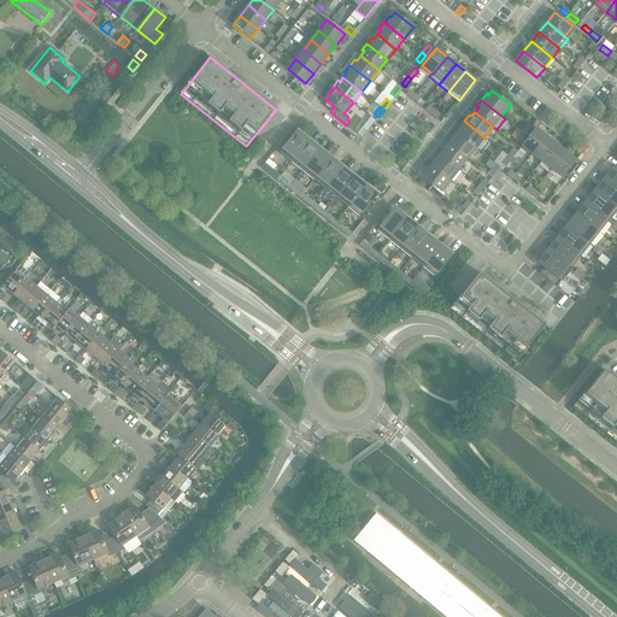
[(372,124),(369,121),(363,128),(366,131),(372,124)]
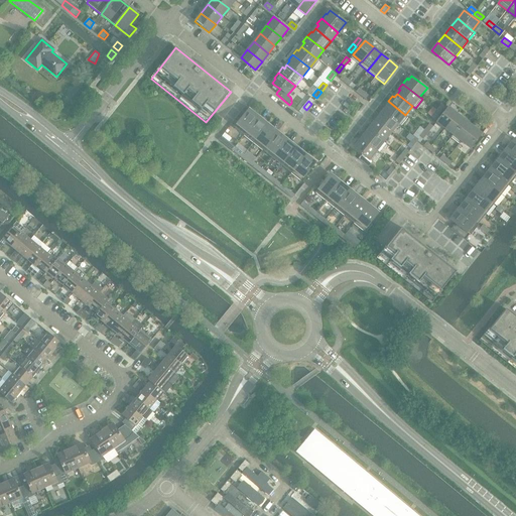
[(408,117),(405,115),(388,101),(384,107),(385,108),(383,112),(398,124),(400,126),(408,117)]
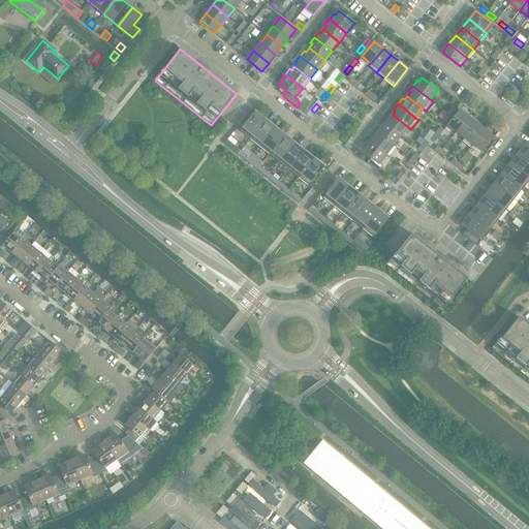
[(456,111),(452,107),(447,113),(452,116),(456,111)]
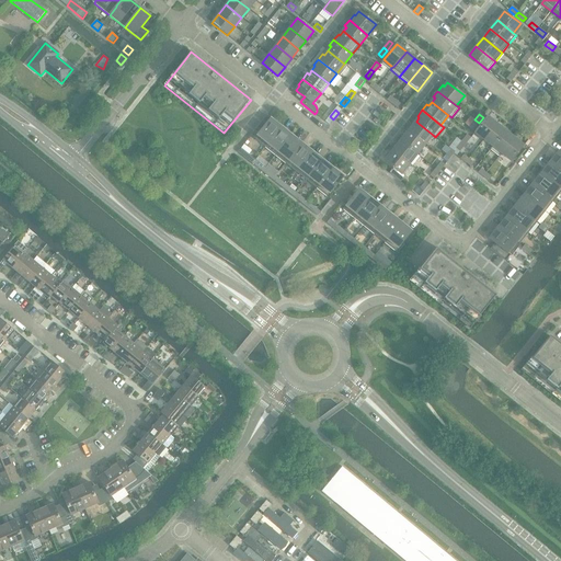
[(476,133),(484,139),(496,124),(488,116),(476,133)]
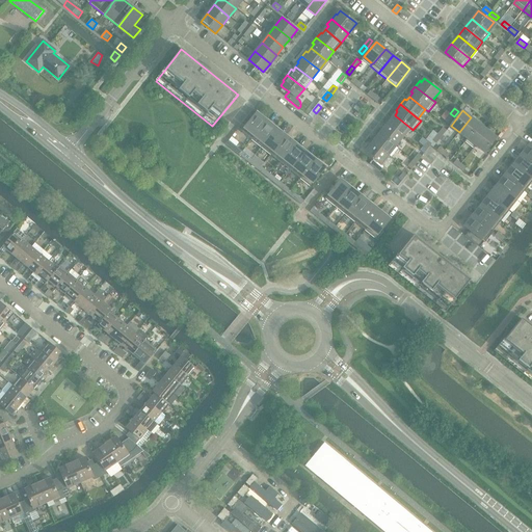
[(241,131),(251,139),(267,121),(257,112),(241,131)]
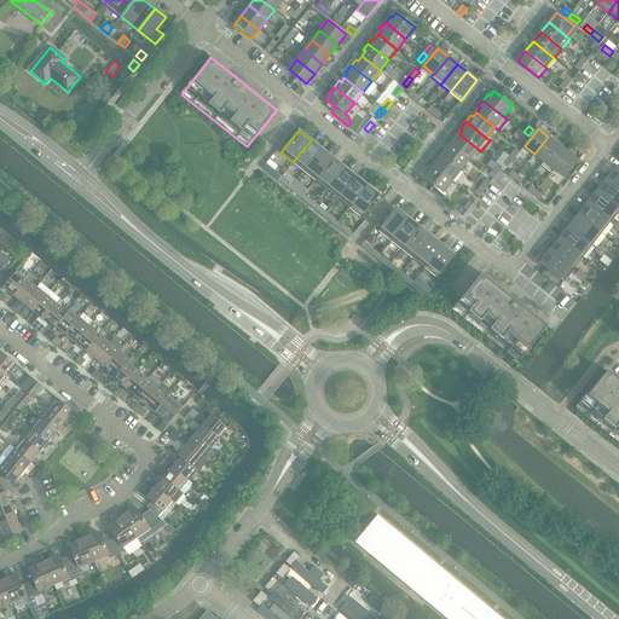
[(524,132),(518,140),(521,144),(528,136),(524,132)]
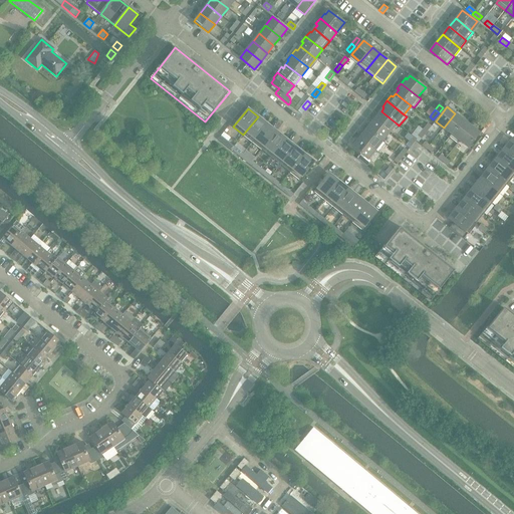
[(390,133),(397,123),(381,111),(378,114),(376,113),(372,118),(390,133)]
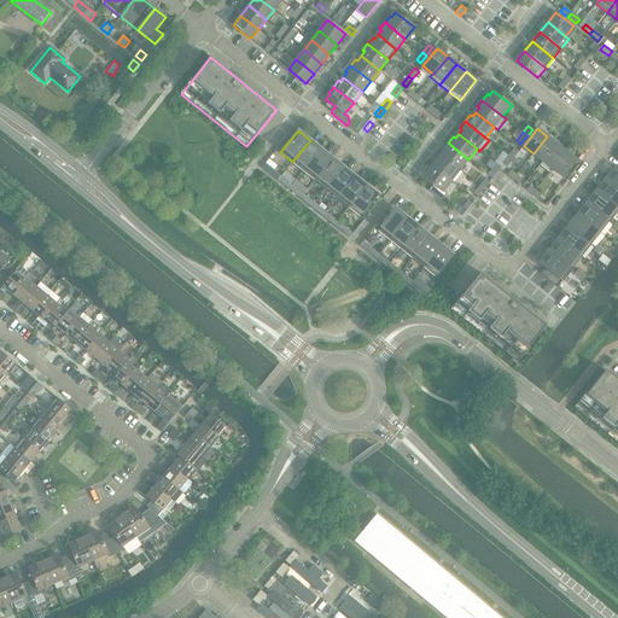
[(534,153),(543,161),(543,162),(557,144),(547,136),(534,153)]
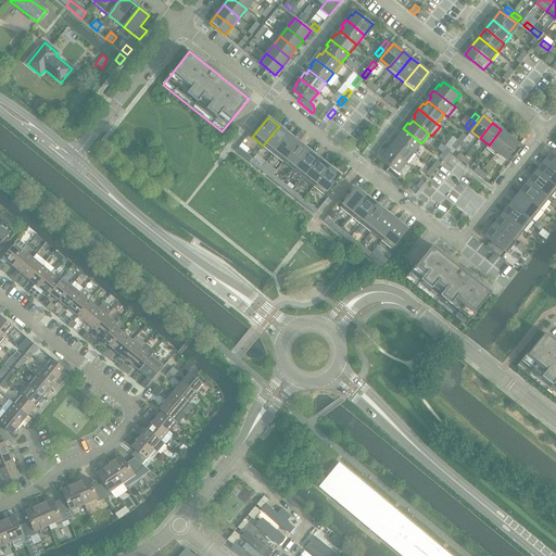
[(263,146),(273,154),(289,134),(279,126),(263,146)]
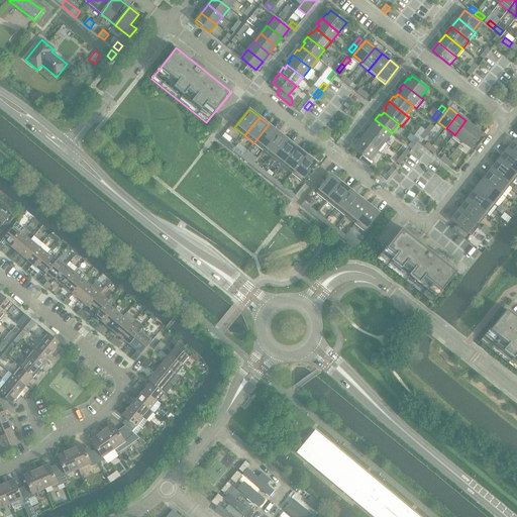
[(385,142),(392,133),(375,119),(371,125),(372,126),(369,129),(385,142)]
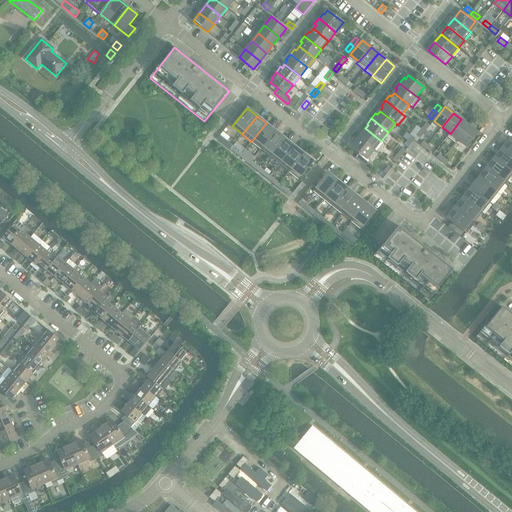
[(450,133),(447,136),(456,143),(458,140),(469,126),(461,119),(450,134),(450,133)]
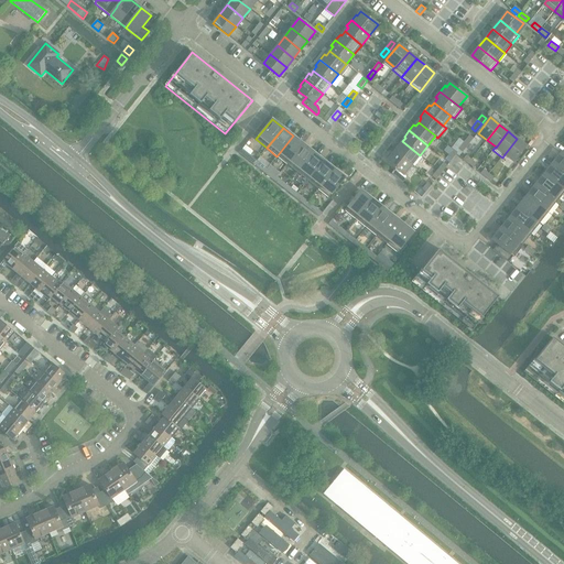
[(469,134),(464,142),(467,145),(474,138),(469,134)]
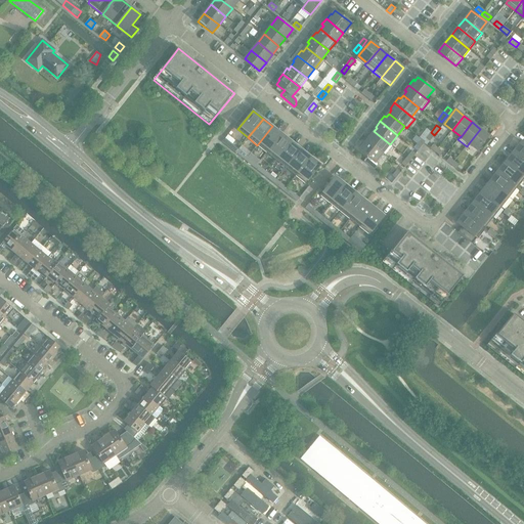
[(257,145),(267,153),(281,134),(272,126),(257,145)]
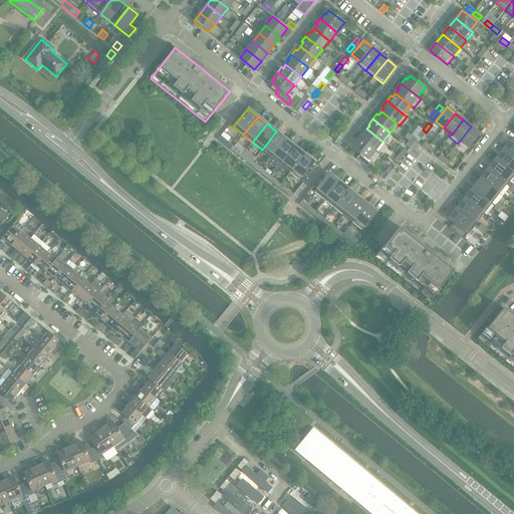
[(480,133),(471,126),(460,141),(468,148),(480,133)]
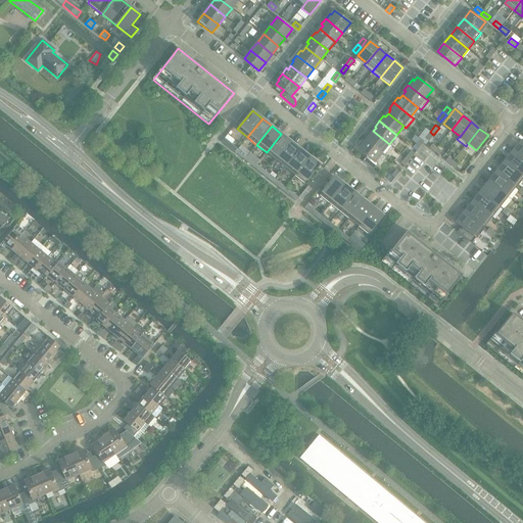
[(382,152),(389,144),(373,131),(370,135),(369,134),(365,139),(382,152)]
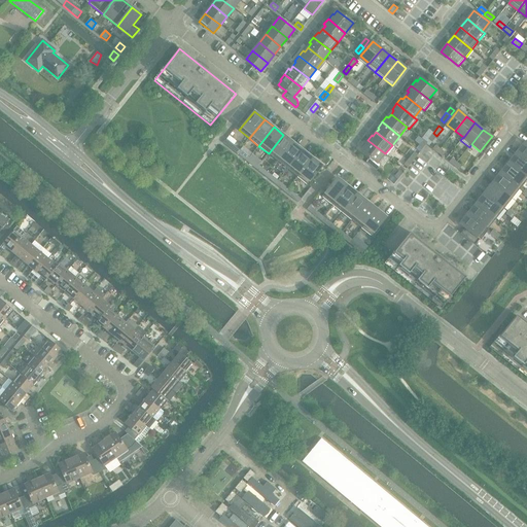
[(432,142),(436,136),(433,133),(428,139),(432,142)]
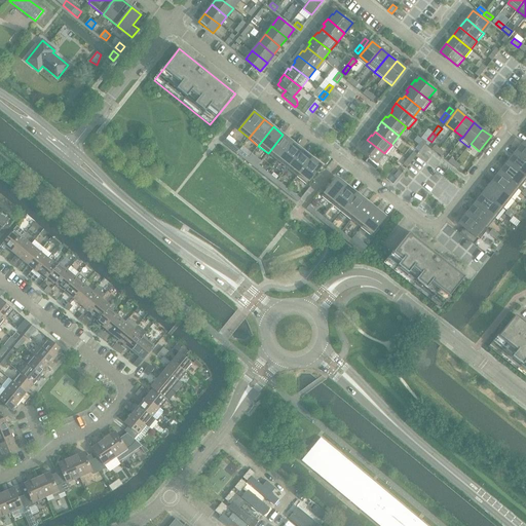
[(268,153),(277,161),(293,142),(283,135),(268,153)]
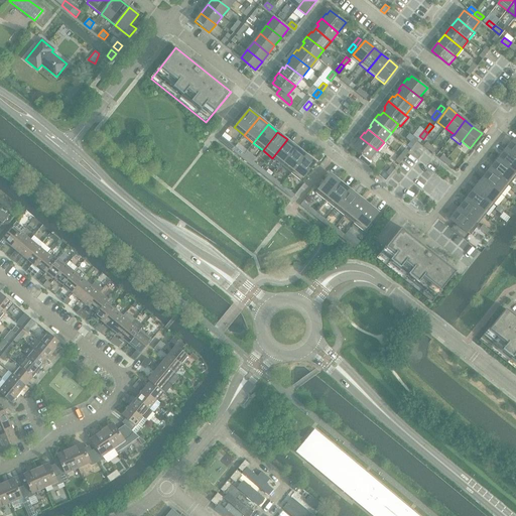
[(370,159),(377,150),(360,137),(356,142),(357,143),(354,147),(362,154),(358,159),(368,167),(373,162),(370,159)]
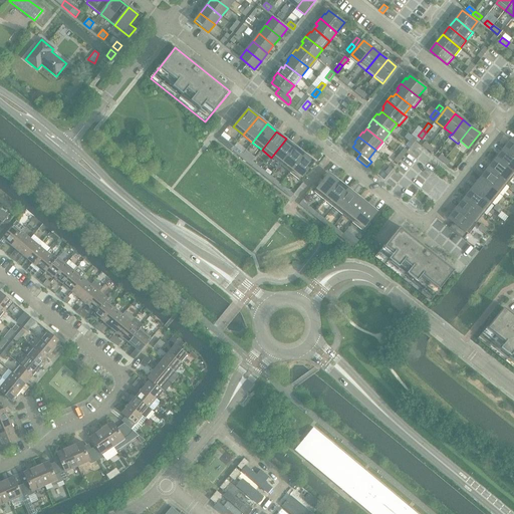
[(417,140),(414,137),(408,144),(412,146),(417,140)]
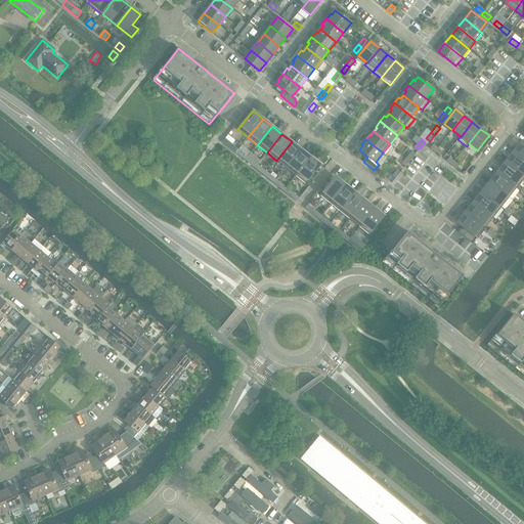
[(276,161),(287,168),(301,149),(292,141),(276,161)]
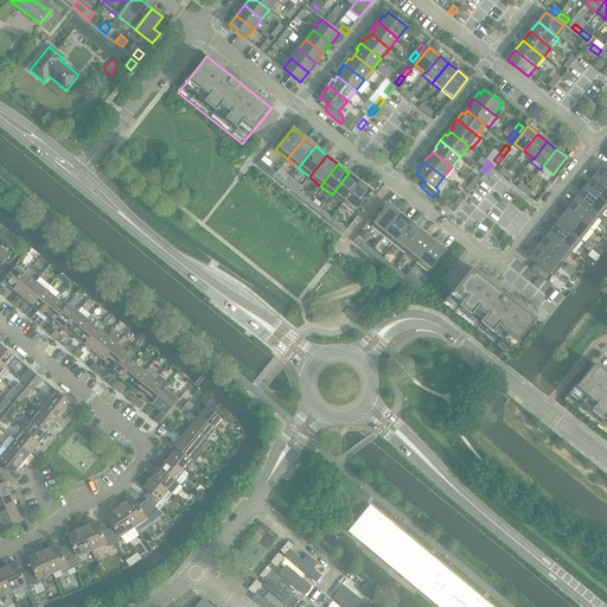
[(606,185),(606,166),(604,164),(600,168),(601,170),(595,177),(606,185)]
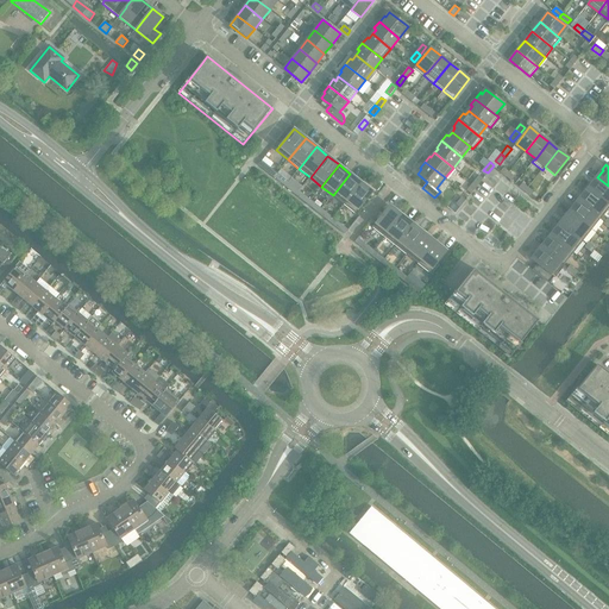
[(268,167),(265,170),(274,177),(277,174),(268,167)]
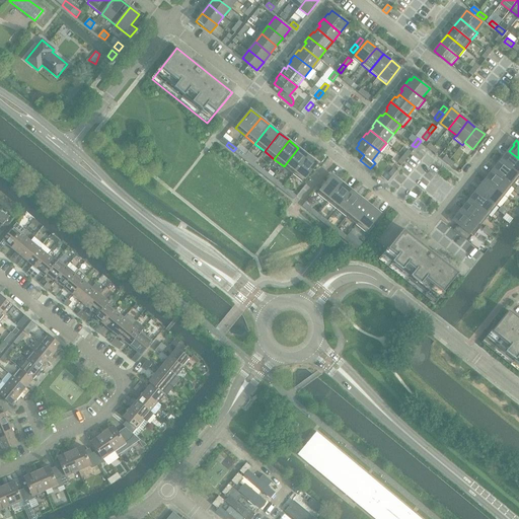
[(284,166),(293,173),(308,155),(298,148),(284,166)]
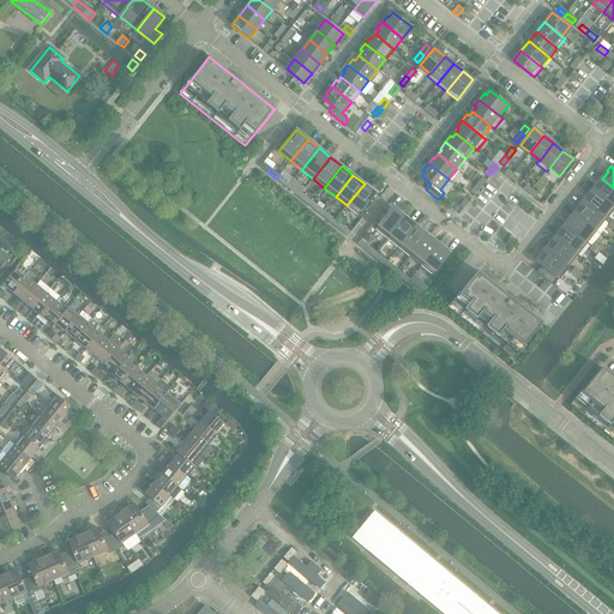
[(290,184),(282,176),(278,181),(287,188),(290,184)]
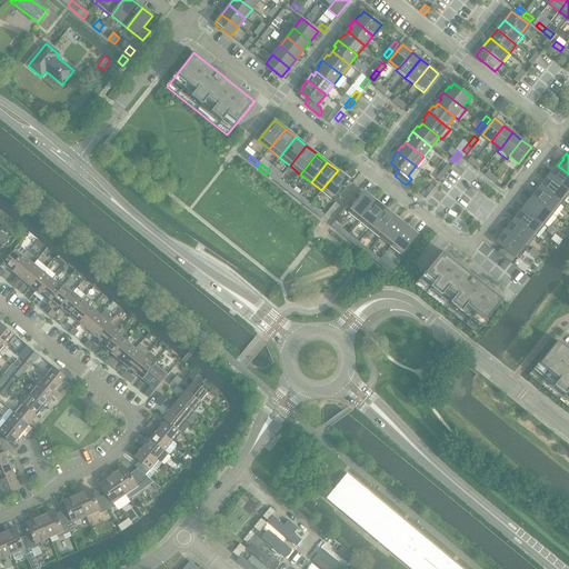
[(447,165),(441,171),(446,175),(451,167),(447,165)]
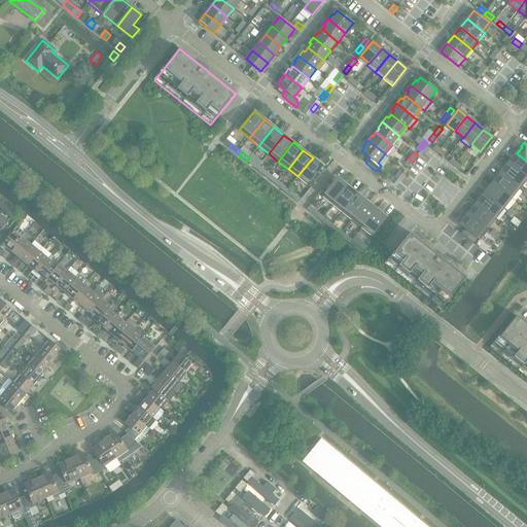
[(512,159),(507,163),(526,177),(526,161),(517,153),(513,160),(512,159)]
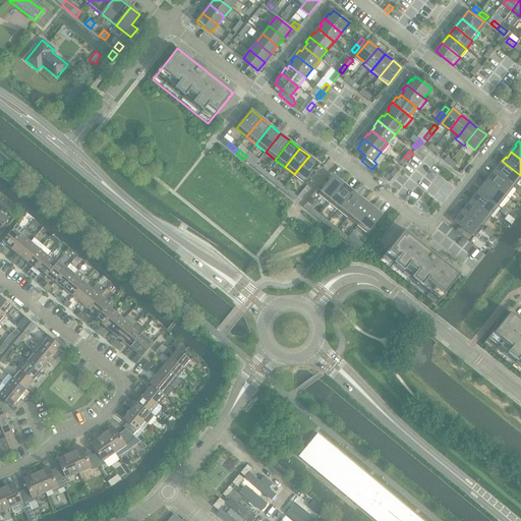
[(319,164),(309,156),(294,174),(304,182),(319,164)]
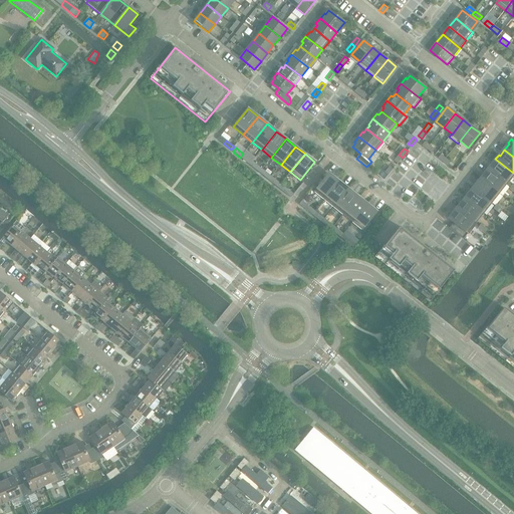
[(398,164),(403,158),(399,155),(394,161),(398,164)]
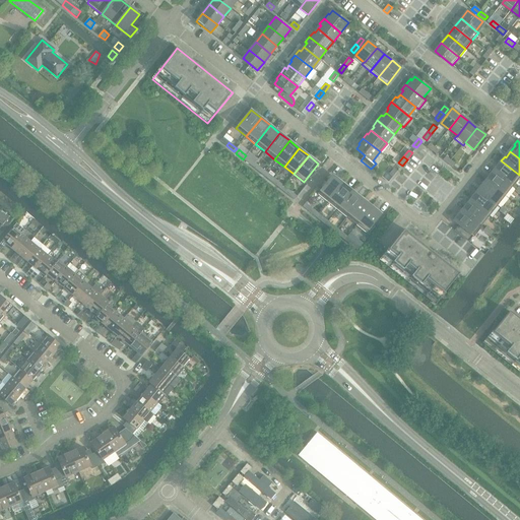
[(248,157),(245,160),(253,167),(256,164),(248,157)]
